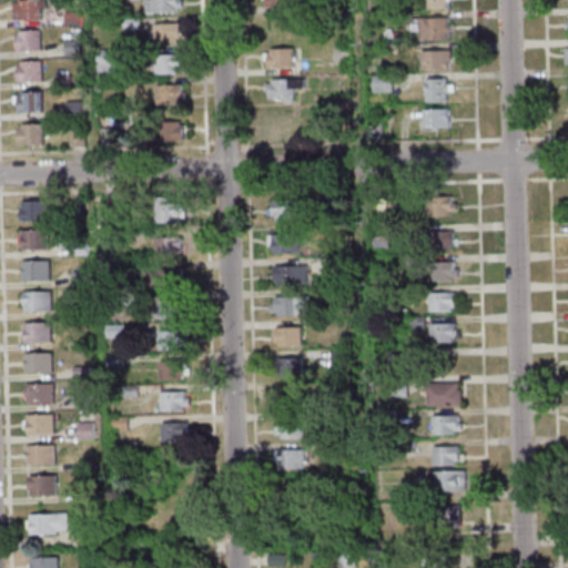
[(17,0),(44,0),(44,8),(39,8),(40,20),(14,20),(14,2),(17,2),(17,0)]
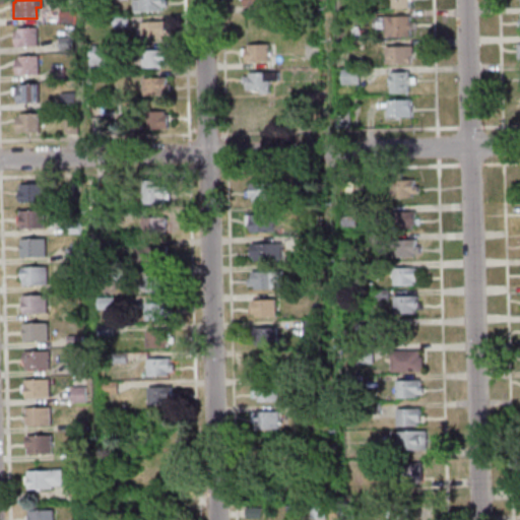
[(131,0),(166,0),(166,6),(159,7),(160,10),(131,11),(131,0)]
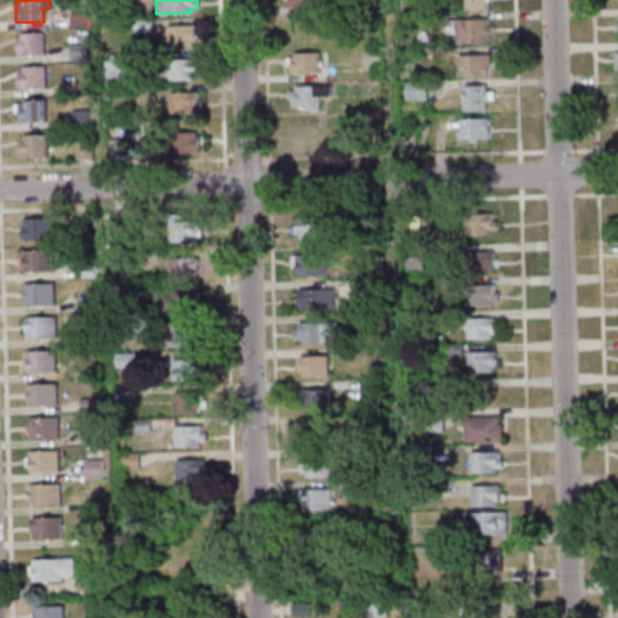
[(489,0),(465,0),(466,10),(489,10),(489,0)]
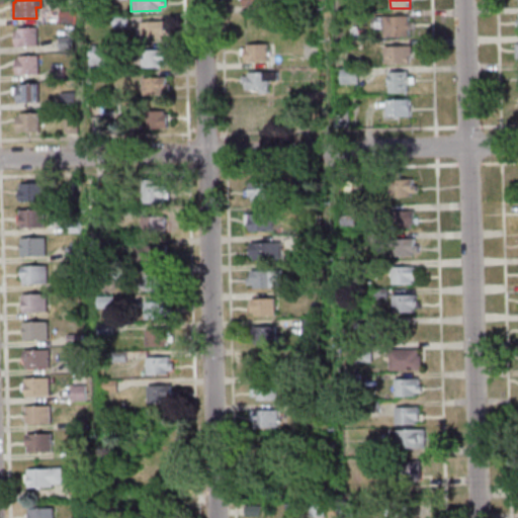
[(57,11),(58,22),(73,22),(73,10),(57,11)]
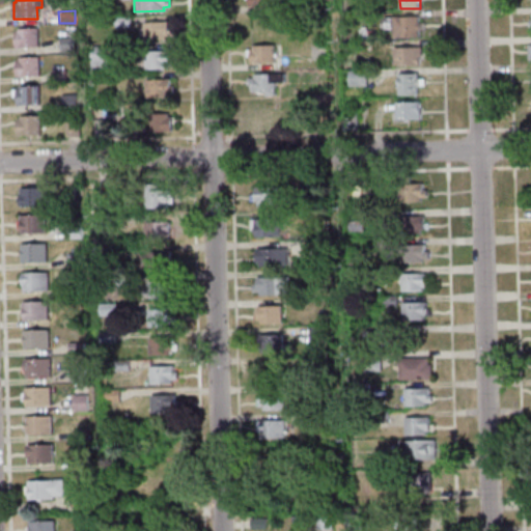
[(130,16),(130,27),(114,28),(113,17),(130,16)]
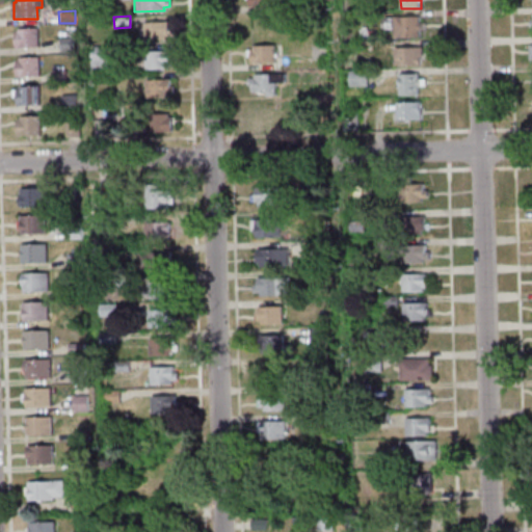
[(392,16),(417,16),(418,22),(419,22),(419,29),(418,29),(418,36),(393,36),(392,16)]
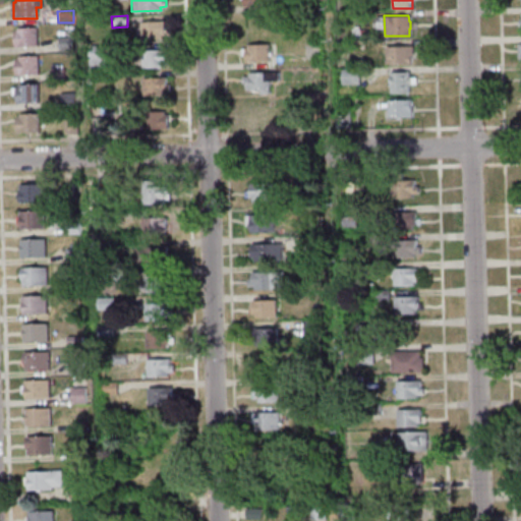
[(139,21),(139,40),(161,39),(161,35),(164,35),(163,20),(139,21)]
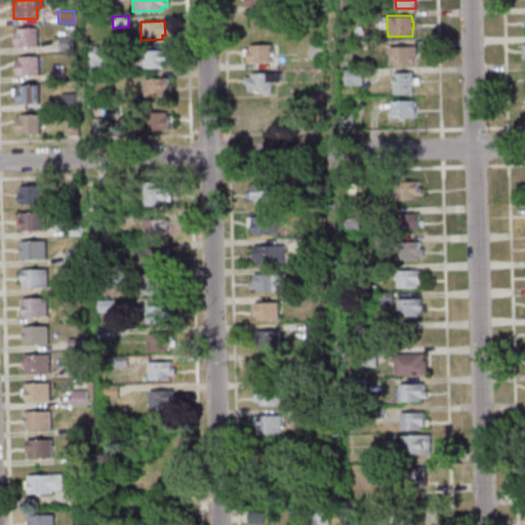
[(15,28),(37,28),(37,46),(13,47),(13,31),(15,31),(15,28)]
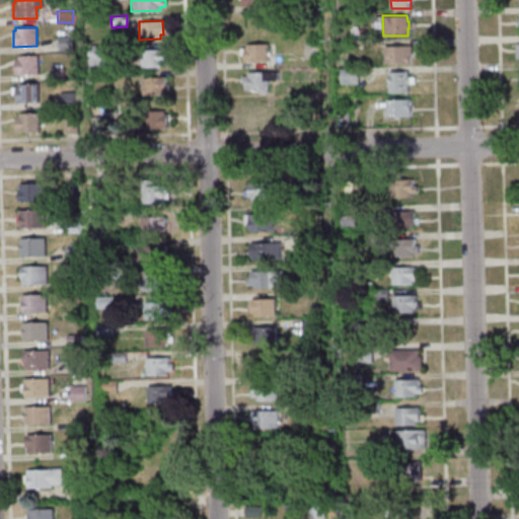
[(58,36),(58,50),(72,50),(71,36),(58,36)]
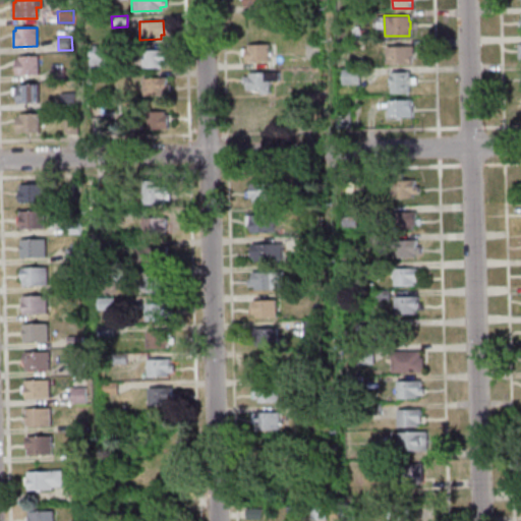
[(246,48),(246,44),(268,43),(268,61),(244,61),(244,48),(246,48)]
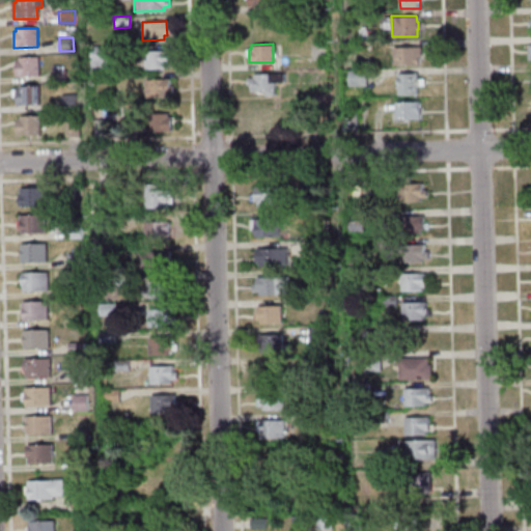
[(105,46),(106,73),(90,74),(89,47),(105,46)]
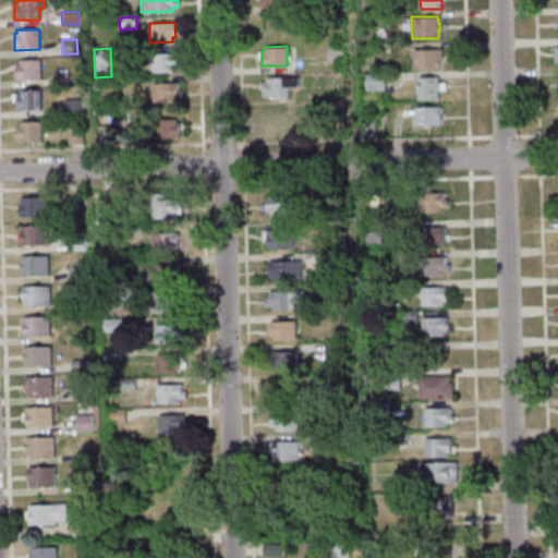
[(412,49),(441,48),(441,59),(438,59),(439,68),(413,69),(412,49)]
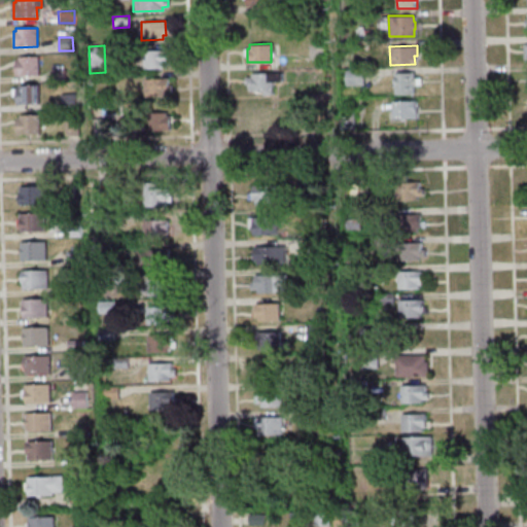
[(142,49),(166,49),(167,64),(164,64),(164,68),(142,69),(142,49)]
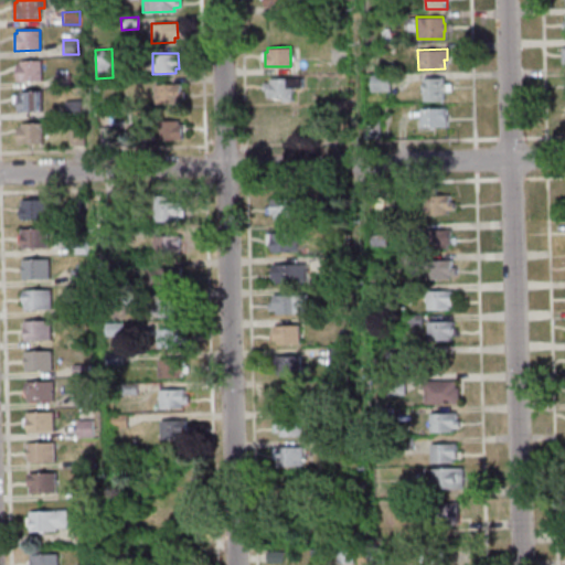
[(19,61),(40,60),(41,81),(16,81),(16,63),(19,63),(19,61)]
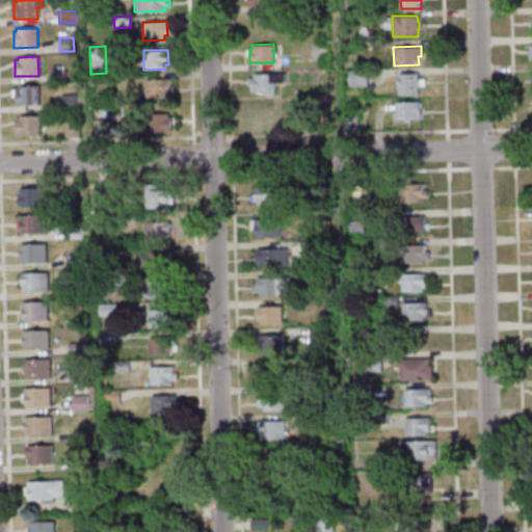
[(49,70),(50,81),(64,81),(64,70),(49,70)]
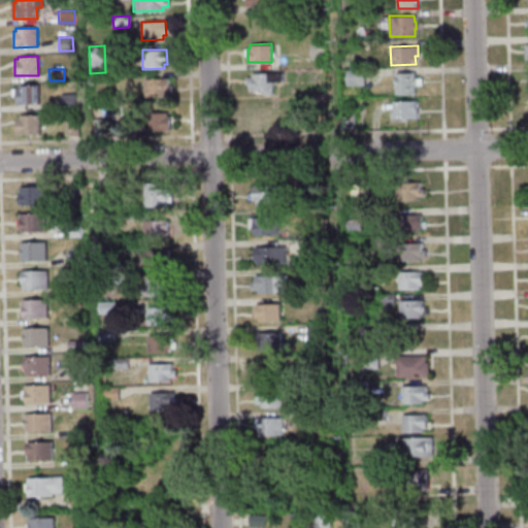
[(363,69),(364,86),(344,86),(344,70),(363,69)]
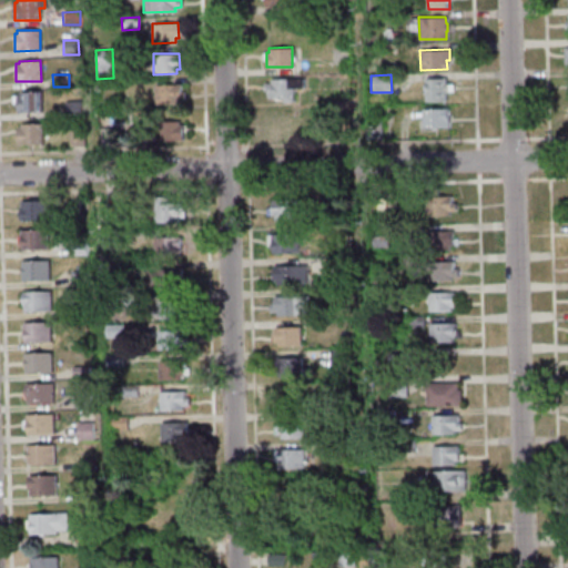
[(270,78),(303,78),(303,88),(293,88),(293,101),(282,102),(282,98),(267,98),(267,90),(263,90),(263,82),(270,82),(270,78)]
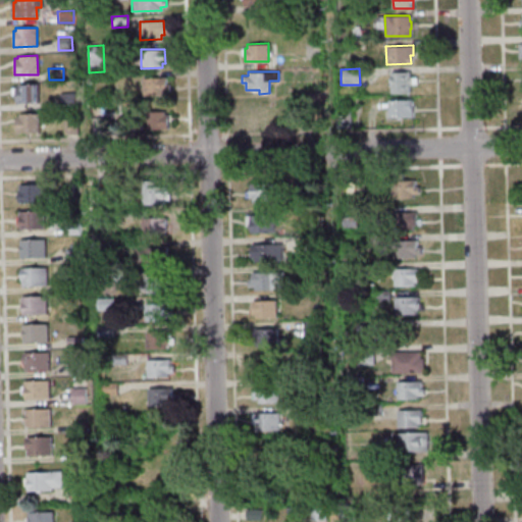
[(388,71),(409,71),(409,76),(411,76),(412,85),(409,85),(409,94),(389,94),(388,71)]
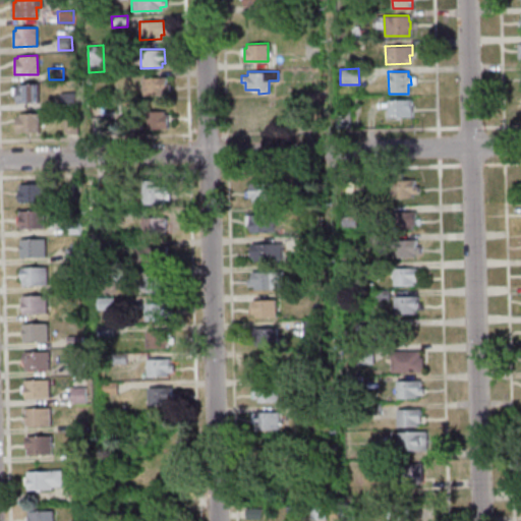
[(140,78),(165,77),(165,83),(169,83),(169,92),(163,92),(163,95),(141,96),(140,78)]
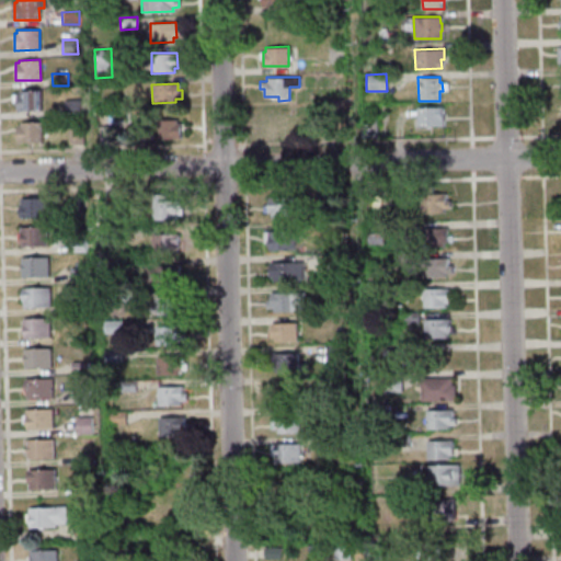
[(19,91),(38,90),(39,110),(16,111),(16,93),(19,93),(19,91)]
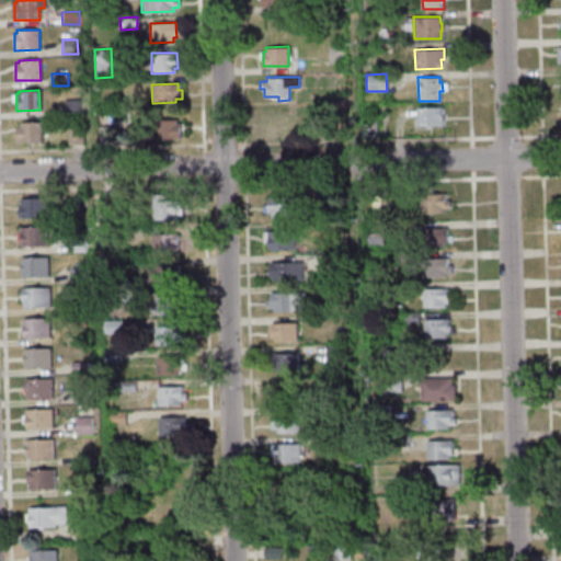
[(64,100),(64,116),(80,115),(79,99),(64,100)]
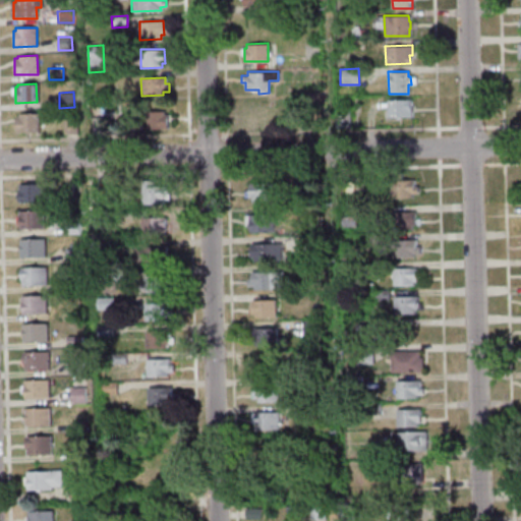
[(387,100),(409,100),(410,105),(411,116),(387,117),(387,100)]
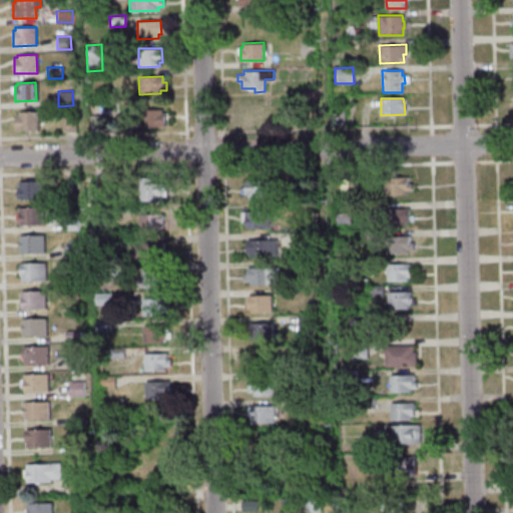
[(241,107),(241,124),(269,124),(269,107),(241,107)]
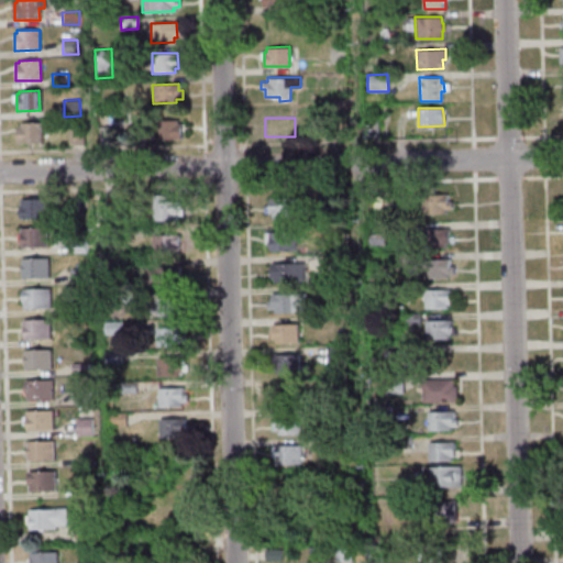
[(176,120),(176,123),(179,123),(180,139),(155,139),(154,120),(176,120)]
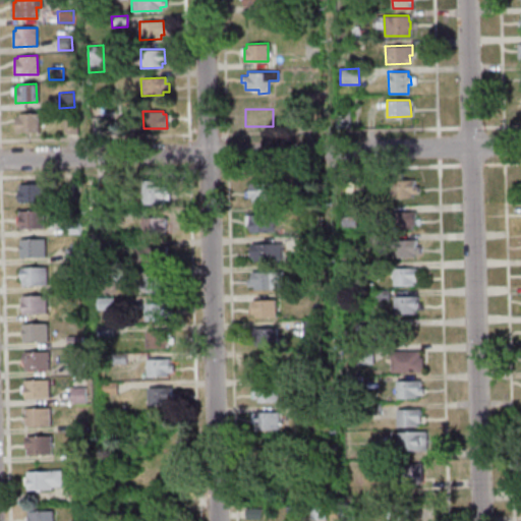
[(334,112),(335,127),(349,127),(349,112),(334,112)]
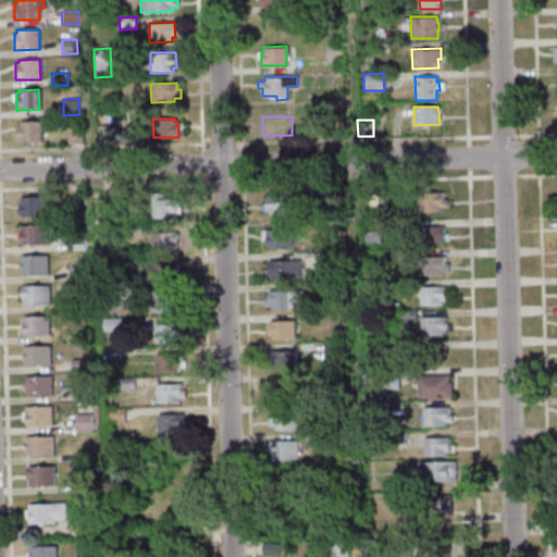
[(16,124),(16,141),(41,141),(40,121),(20,121),(20,124),(16,124)]
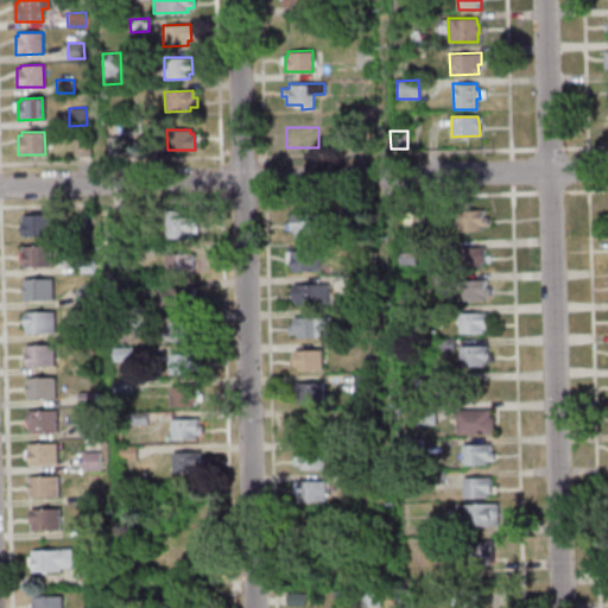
[(107,137),(107,154),(121,153),(120,137),(107,137)]
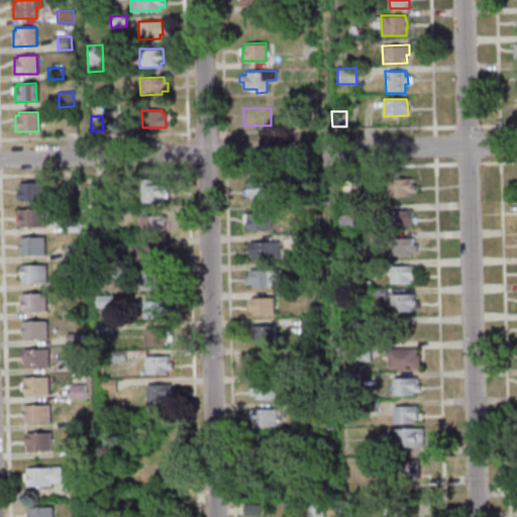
[(63,119),(63,133),(77,132),(76,118),(63,119)]
